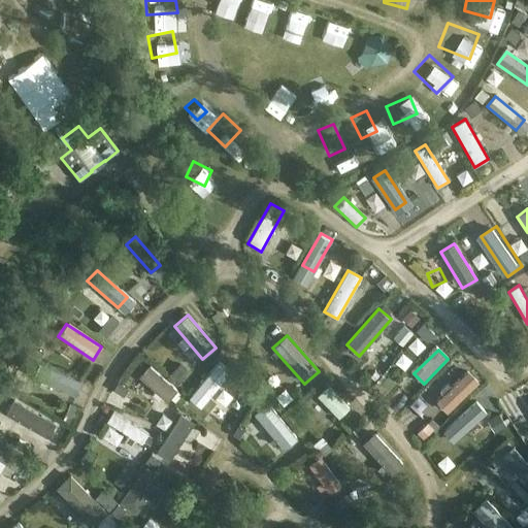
[(167,402),(176,392),(147,365),(138,375),(167,402)]
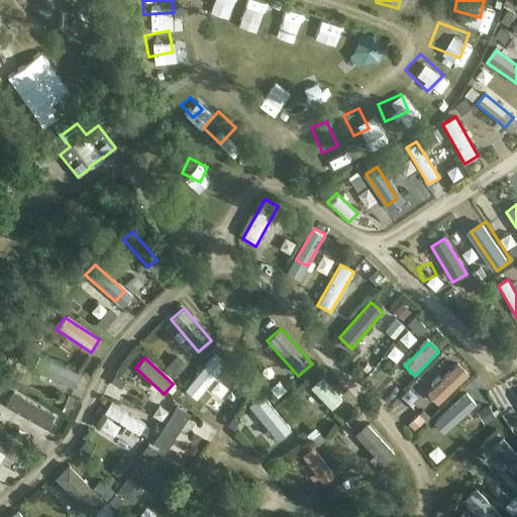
[(35,370),(71,385),(76,374),(40,358),(35,370)]
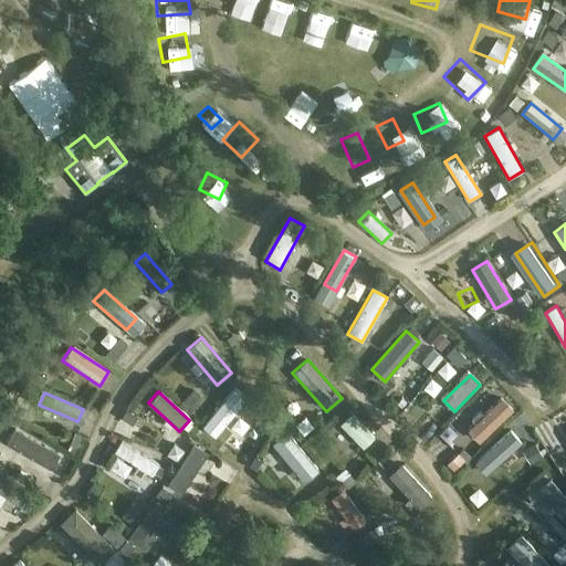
[(502,398),(468,431),(479,443),(513,410),(502,398)]
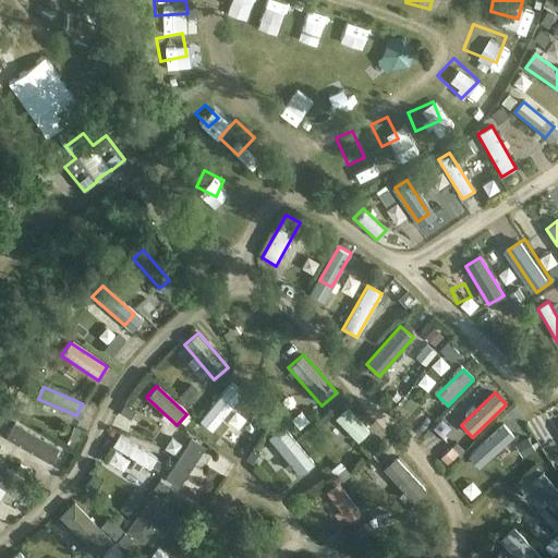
[(237,400),(209,421),(218,433),(244,412),(237,400)]
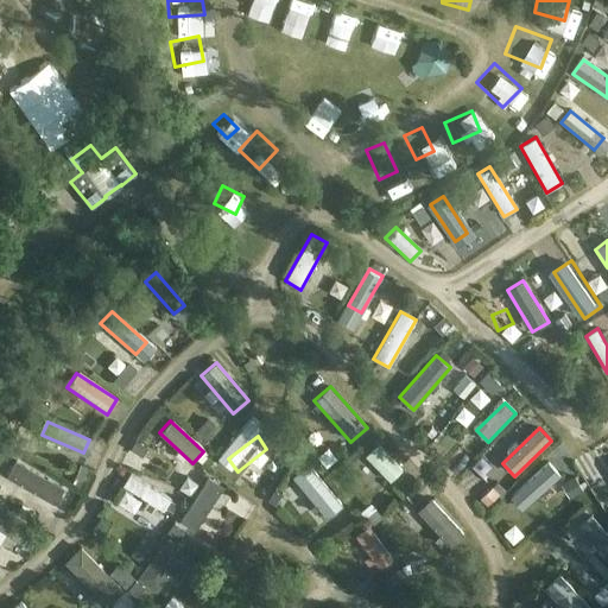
[(401,470),(377,444),(365,456),(390,482),(401,470)]
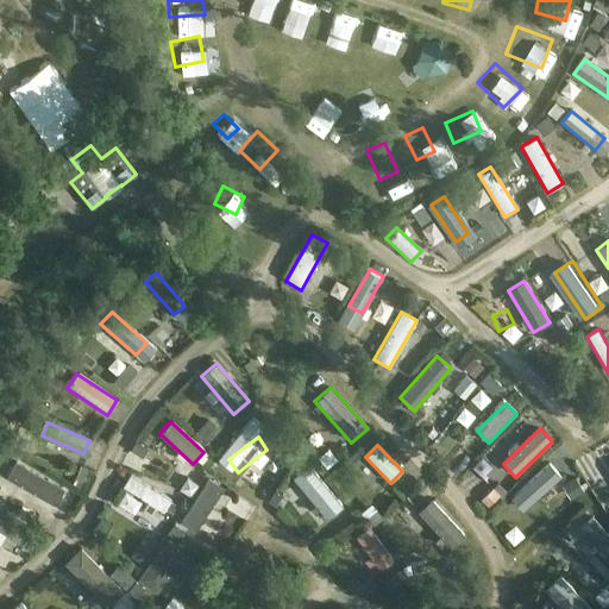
[(63,487),(17,460),(6,477),(55,504),(63,487)]
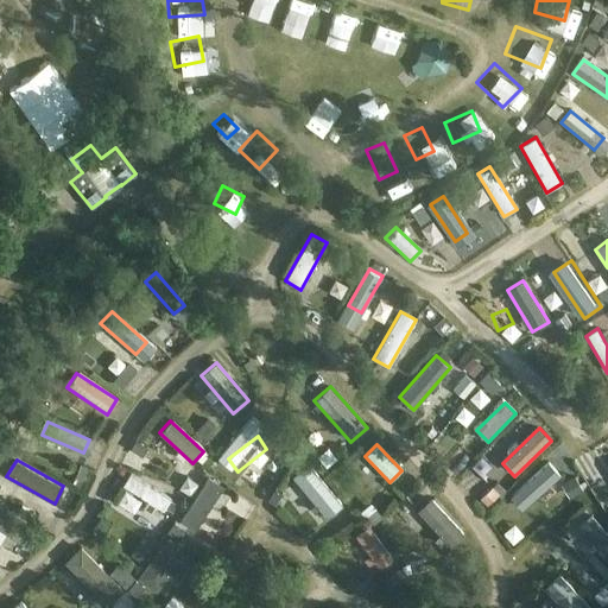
[(305,467),(293,476),(328,518),(340,507),(305,467)]
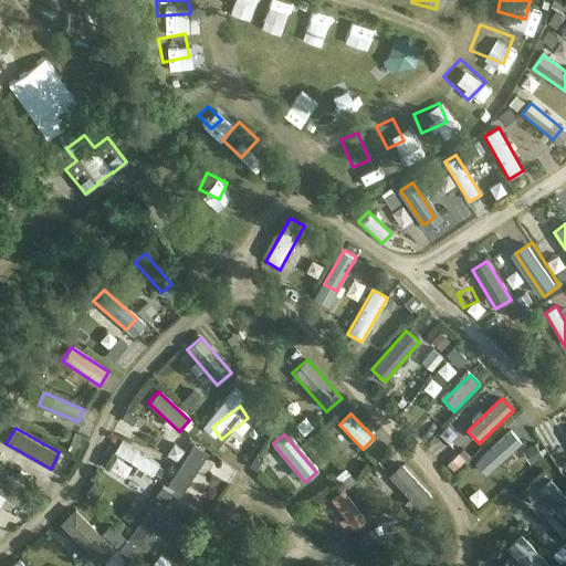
[(113,452),(152,475),(158,464),(119,441),(113,452)]
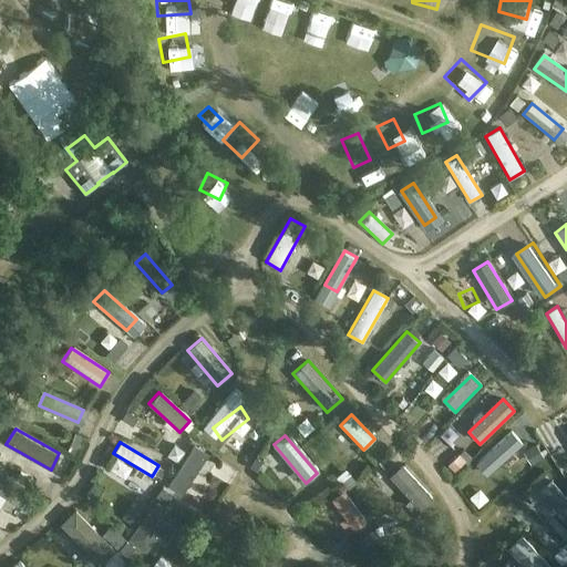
[(208,452),(195,444),(168,484),(182,494),(208,452)]
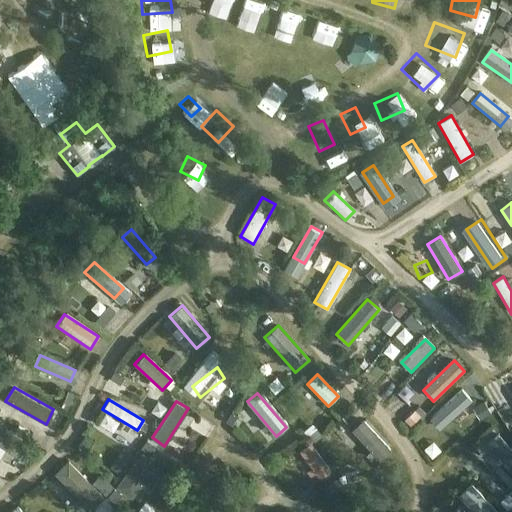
[(474,402),(447,420),(454,430),(481,413),(474,402)]
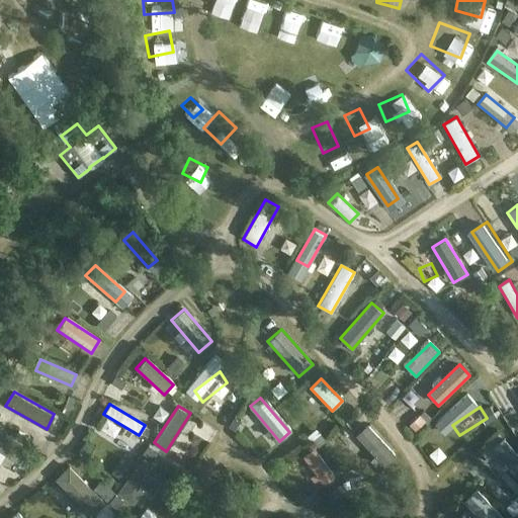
[(355,436),(383,466),(396,455),(367,425),(355,436)]
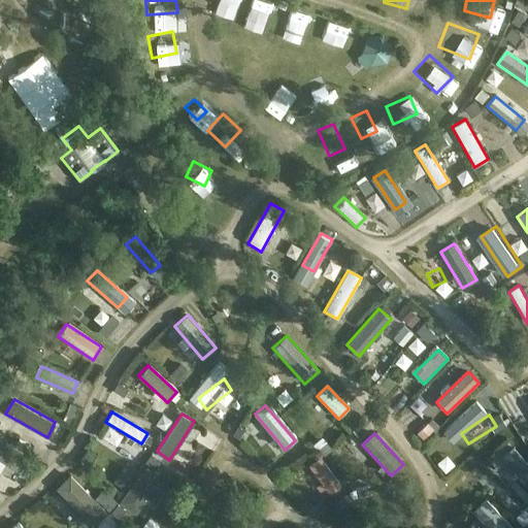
[(35,464),(0,442),(0,459),(28,476),(35,464)]
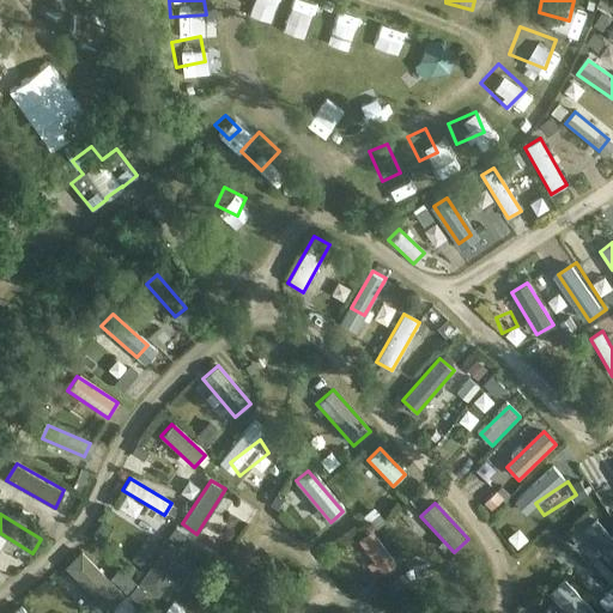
[(581,533),(612,568),(612,540),(595,520),(581,533)]
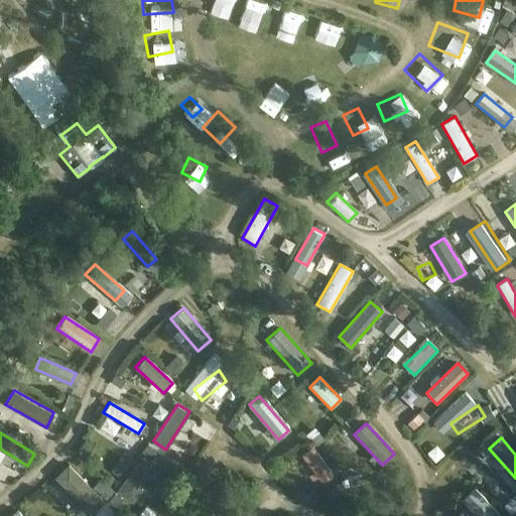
[(321,484),(333,476),(312,447),(301,456),(321,484)]
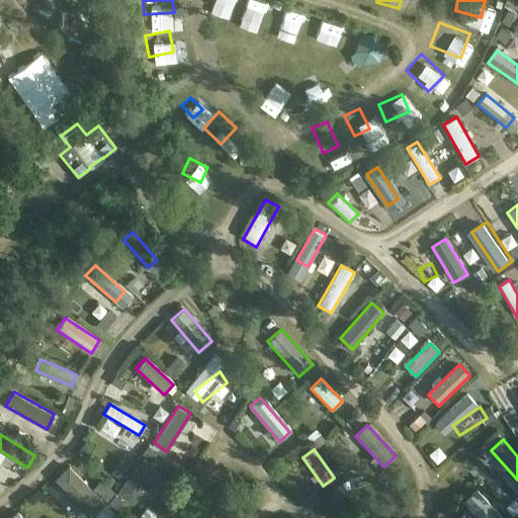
[(159,470),(143,458),(116,493),(133,506),(159,470)]
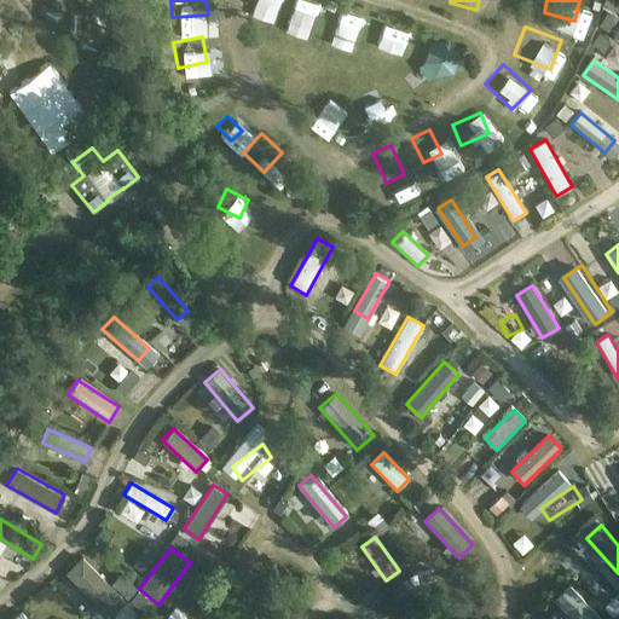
[(123,601),(81,557),(64,573),(106,618),(123,601)]
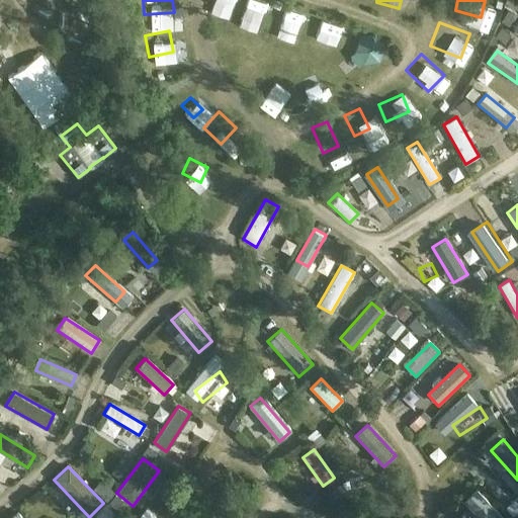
[(503,517),(478,490),(463,502),(478,517),(503,517)]
